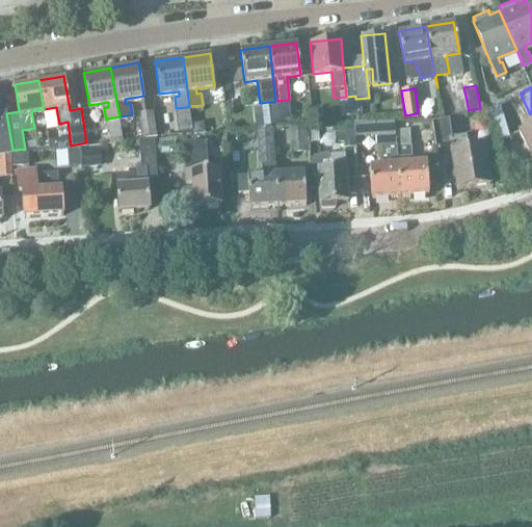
[(190,113),(189,106),(186,107),(176,108),(177,115),(190,113)]
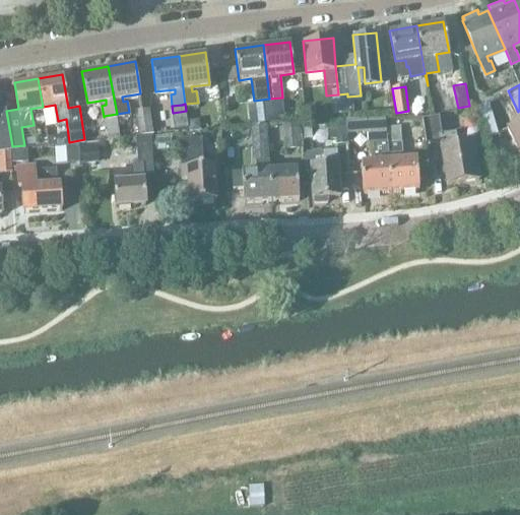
[(134,108),(138,133),(153,131),(149,106),(134,108)]
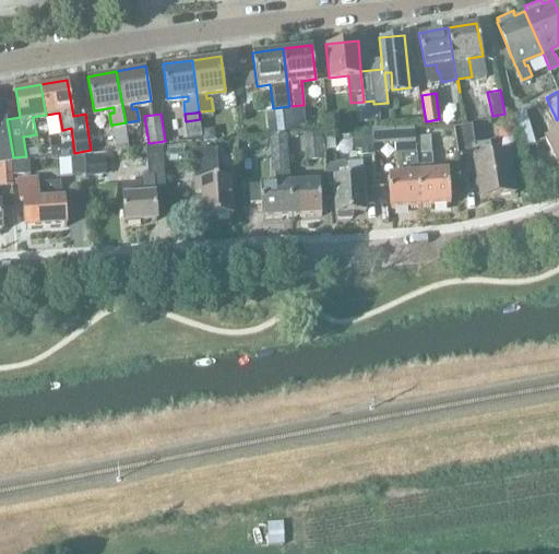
[(7,119),(6,115),(0,115),(0,160),(13,157),(7,119)]
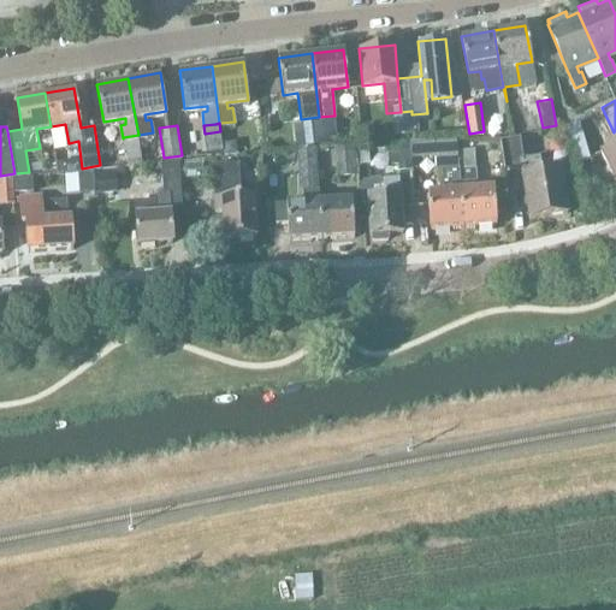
[(138,135),(123,137),(128,163),(142,160),(138,135)]
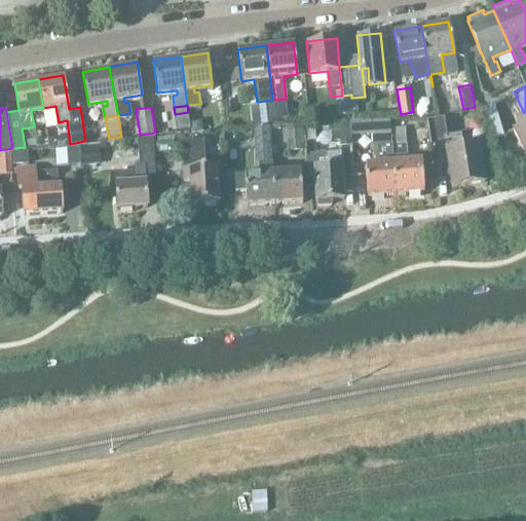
[(390,115),(349,118),(350,133),(371,132),(372,143),(377,142),(378,153),(375,153),(375,161),(365,162),(367,193),(396,191),(392,142),(390,115)]
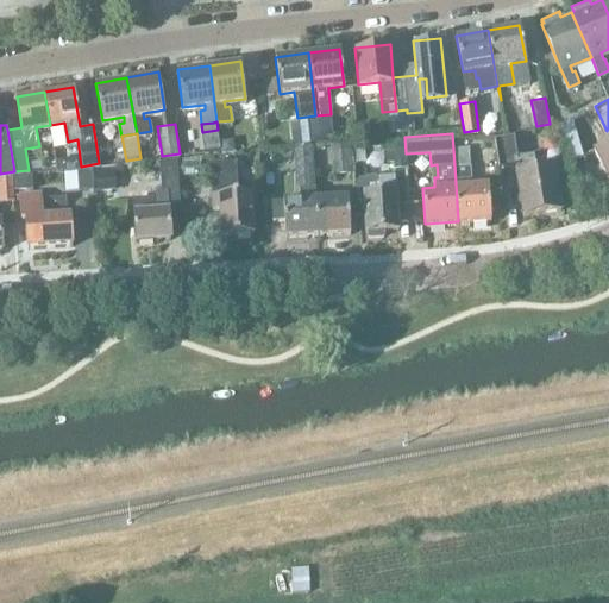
[(494,137),(498,167),(515,163),(522,213),(560,207),(553,163),(535,167),(533,152),(516,155),(514,134),(494,137)]
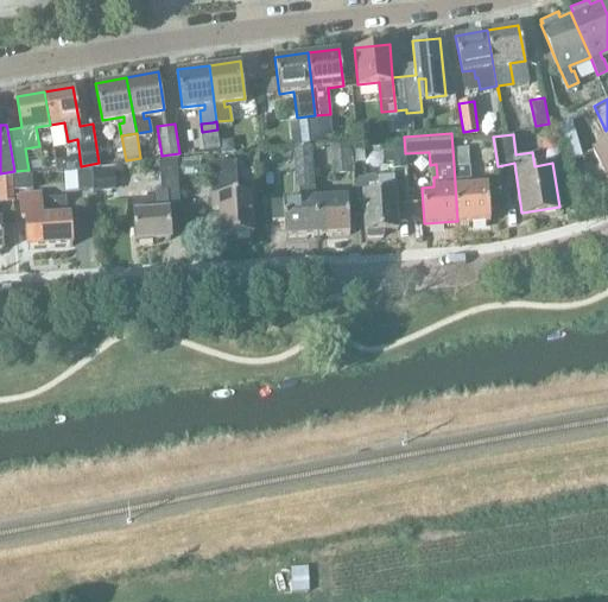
[(607,138),(593,146),(607,177),(607,138)]
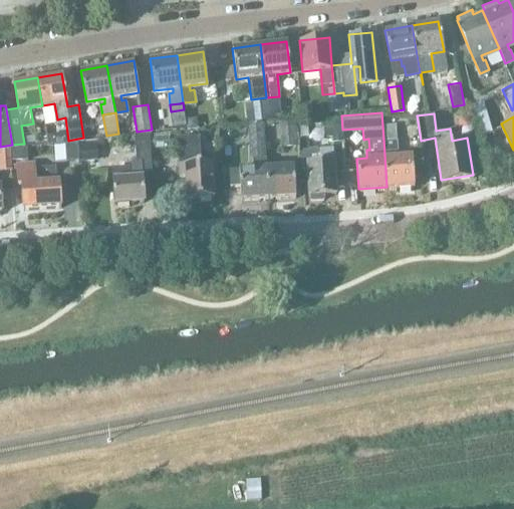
[(68,140),(67,131),(63,131),(60,136),(60,141),(68,140)]
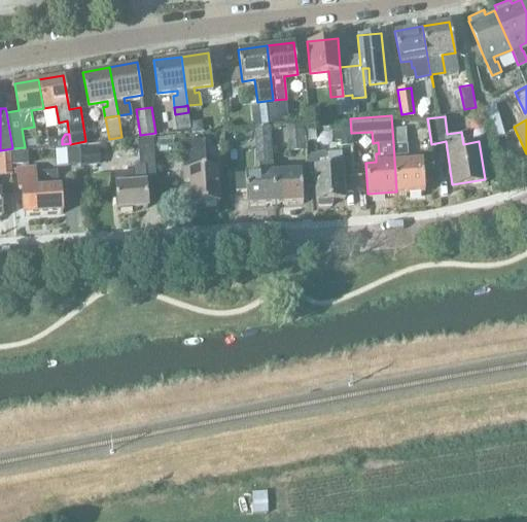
[(114,170),(117,206),(147,204),(145,174),(155,174),(152,136),(136,137),(138,164),(132,164),(133,168),(114,170)]
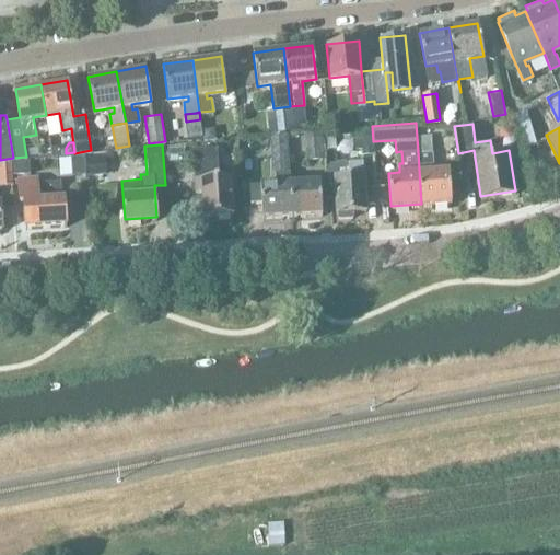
[(217,146),(194,147),(196,191),(202,191),(203,214),(233,212),(231,175),(218,175),(217,146)]
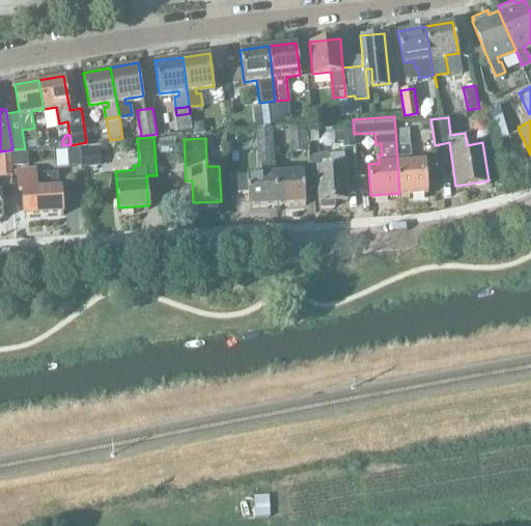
[(410,143),(396,143),(399,193),(428,191),(425,159),(411,160),(410,143)]
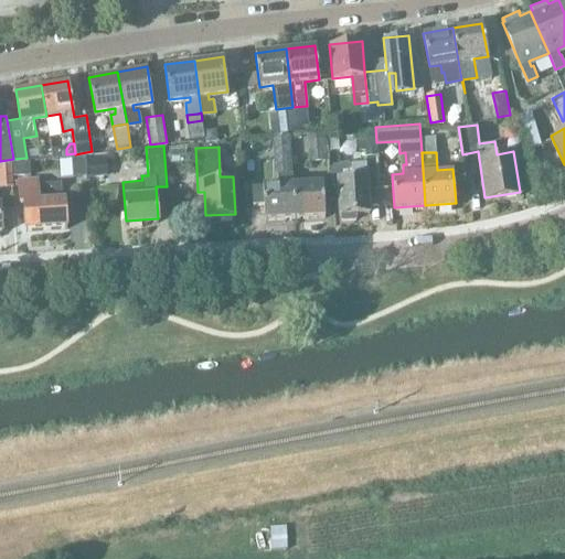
[(341,216),(355,216),(355,211),(369,210),(368,174),(366,174),(365,160),(352,161),(352,162),(333,163),(331,165),(332,182),(338,181),(339,212),(341,212),(341,216)]
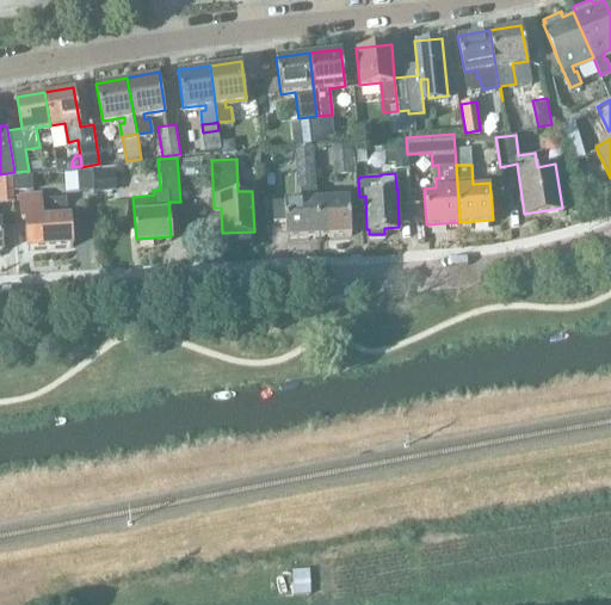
[(0,174),(0,199),(14,199),(13,174),(0,174)]
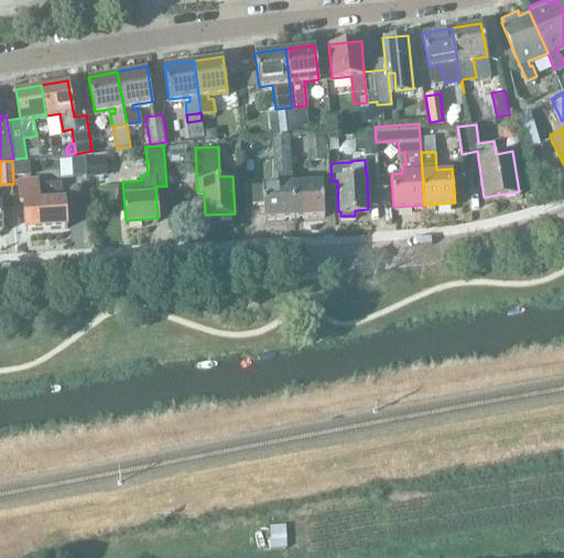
[(278,183),(251,184),(252,201),(263,201),(264,217),(294,215),(293,182),(292,171),(278,172),(278,183)]
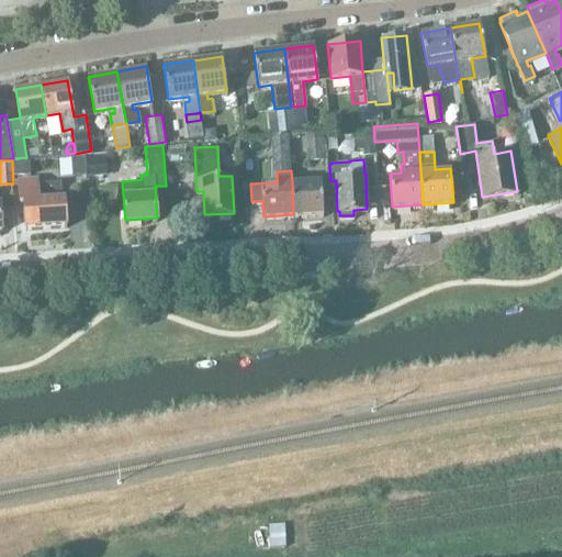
[(18,176),(19,201),(23,201),(25,226),(66,224),(64,196),(62,196),(60,179),(38,181),(38,175),(18,176)]
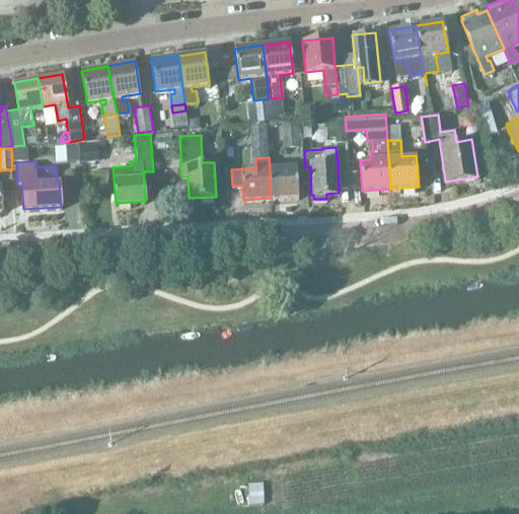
[(297,166),(270,167),(271,198),(299,197),(297,166)]
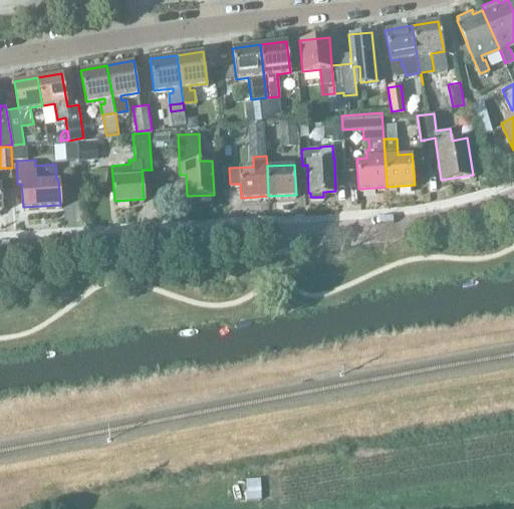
[(260,476),(246,477),(247,496),(262,495),(260,476)]
